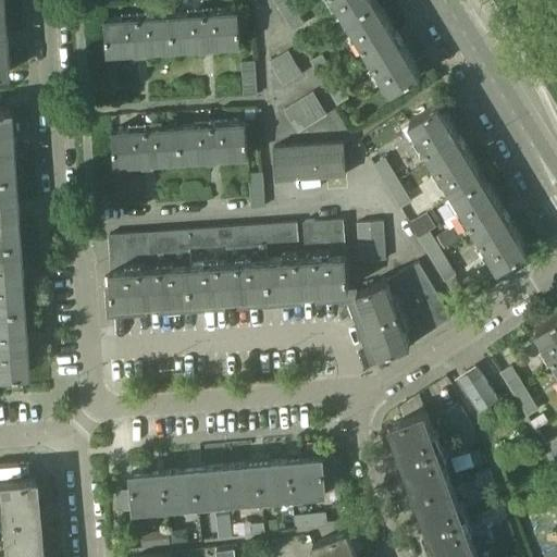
[(305,24),(289,0),(272,0),(293,32),(305,24)]
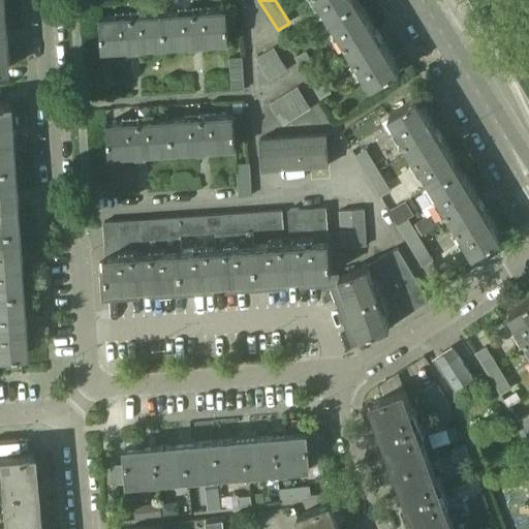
[(353,0),(317,0),(328,17),(353,0)]
